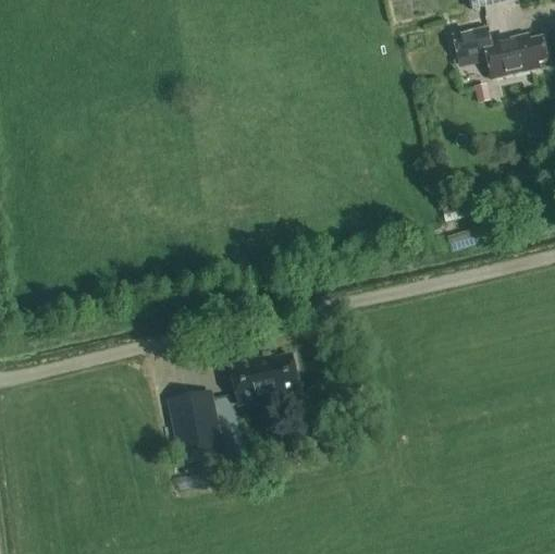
[(493,77),(540,66),(539,61),(550,59),(544,36),(525,40),(523,35),(492,41),(489,26),(455,34),(460,59),(488,52),(493,77)]
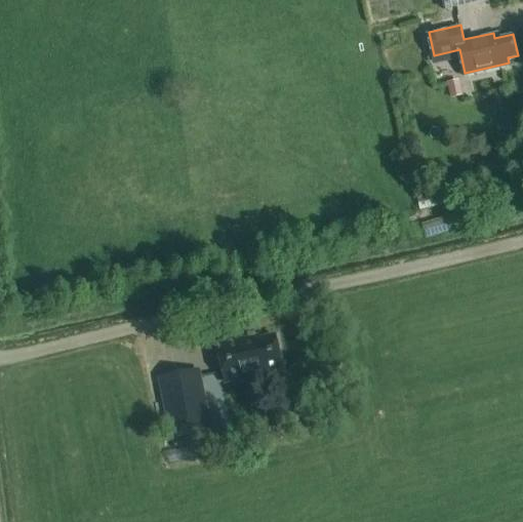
[(448,80),(452,95),(464,92),(460,77),(448,80)]
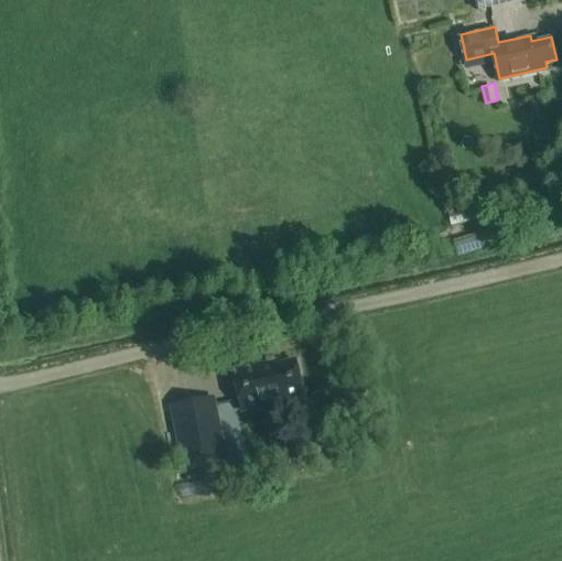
[(492,246),(487,230),(455,239),(460,255),(492,246)]
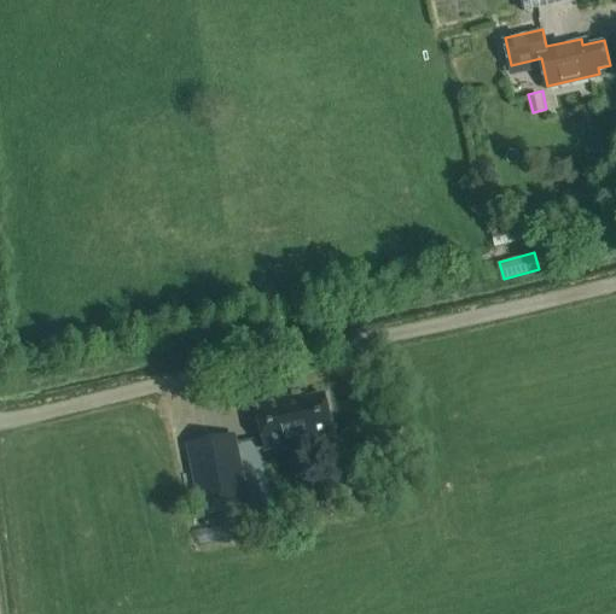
[(306,395),(257,404),(267,446),(315,437),(314,433),(332,430),(326,393),(307,398),(306,395)]
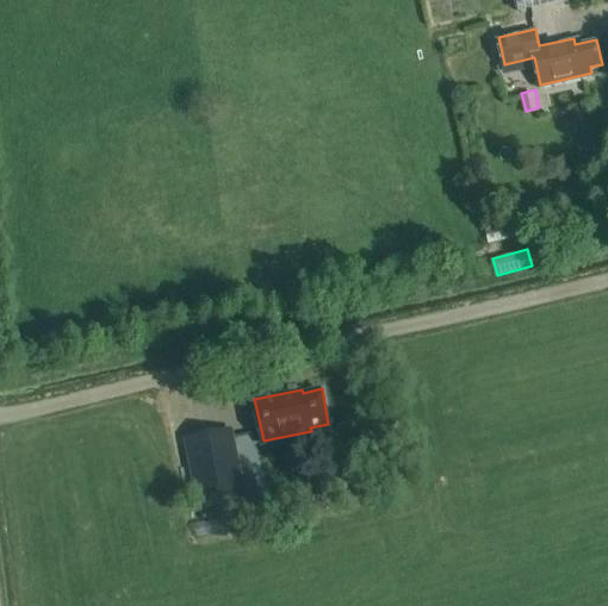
[(240,454),(198,463),(206,505),(229,500),(224,476),(243,473),(240,454)]
